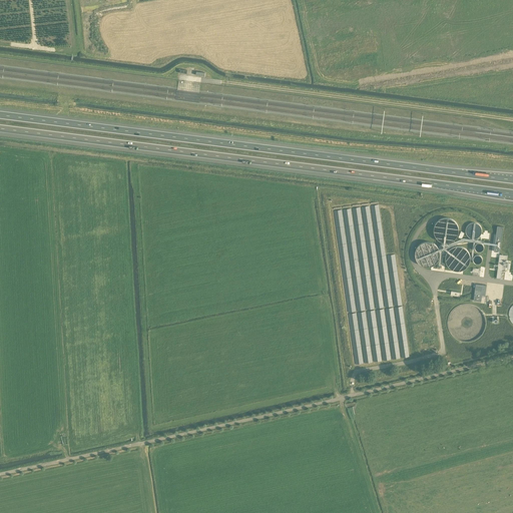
[(379,204),(372,205),(373,217),(377,216),(378,218),(381,218),(379,204)]
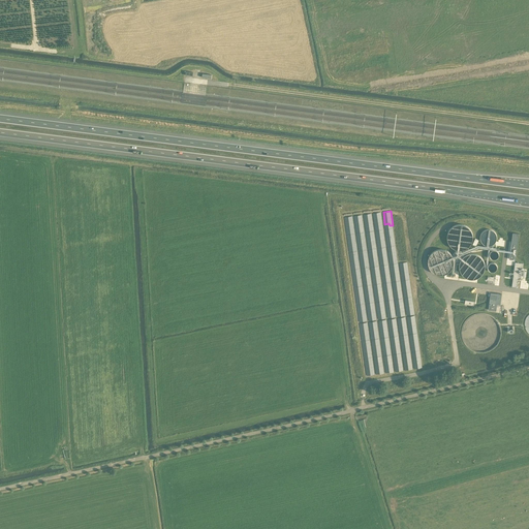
[(519,234),(512,232),(509,259),(516,259),(519,234)]
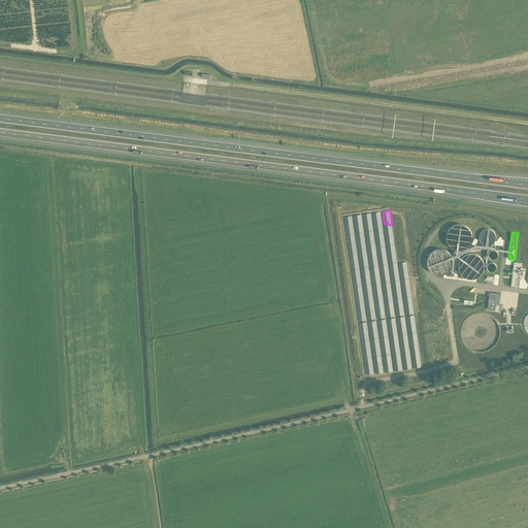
[(406,261),(399,262),(401,277),(405,277),(405,281),(407,281),(408,290),(410,290),(406,261)]
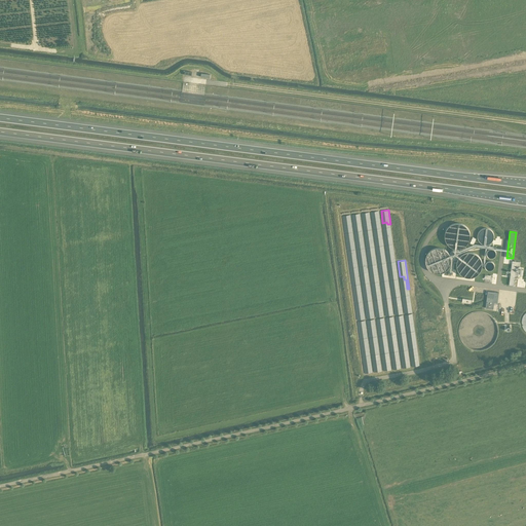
[(515,278),(518,278),(520,262),(512,261),(510,282),(509,286),(514,286),(514,283),(515,278)]
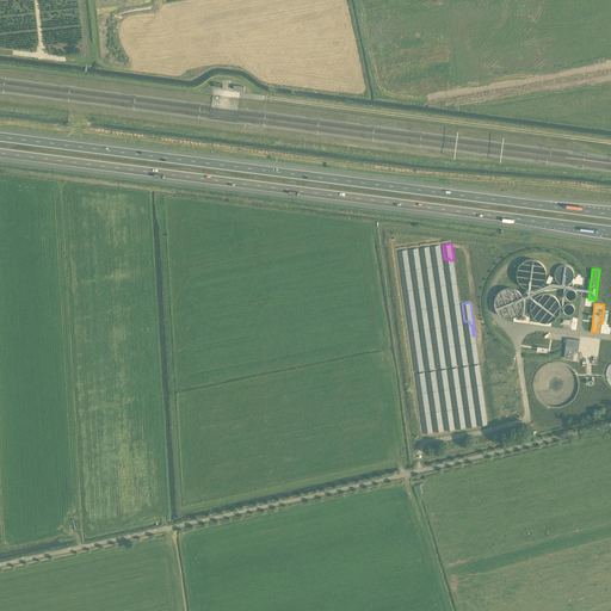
[(483,333),(512,351),(516,345),(488,327),(483,333)]
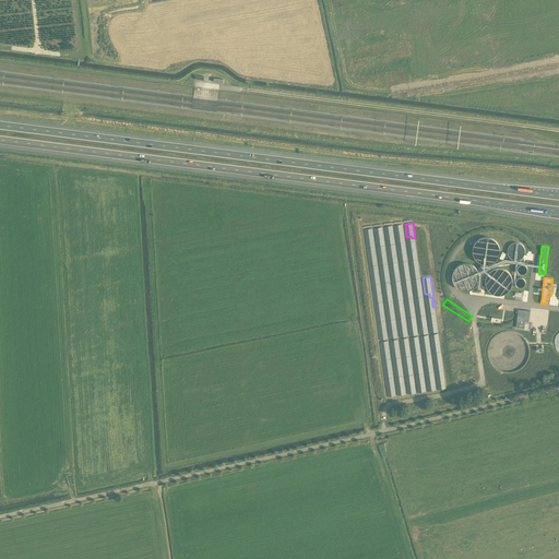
[(525,311),(518,310),(516,328),(524,328),(525,323),(524,323),(525,311)]
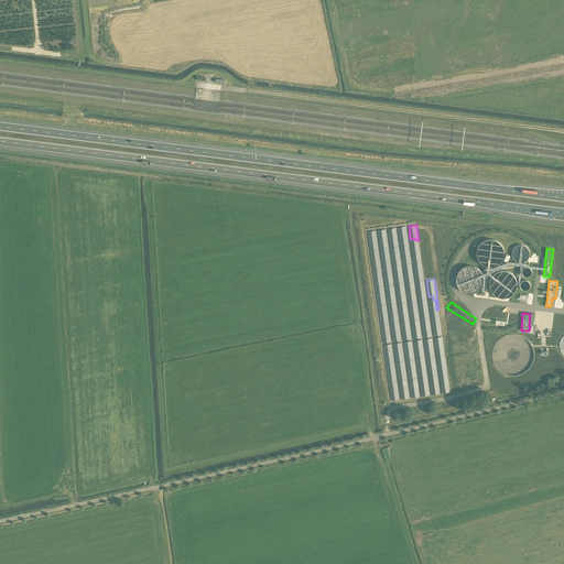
[(545,334),(548,334),(548,327),(540,327),(540,333),(537,333),(537,343),(545,343),(545,334)]
